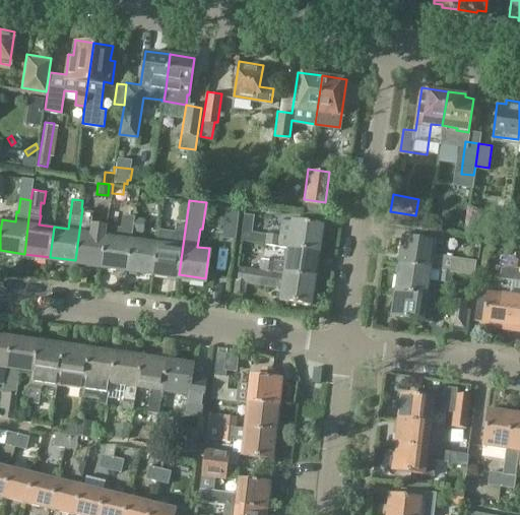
[(239,207),(225,205),(222,230),(236,232),(239,207)]
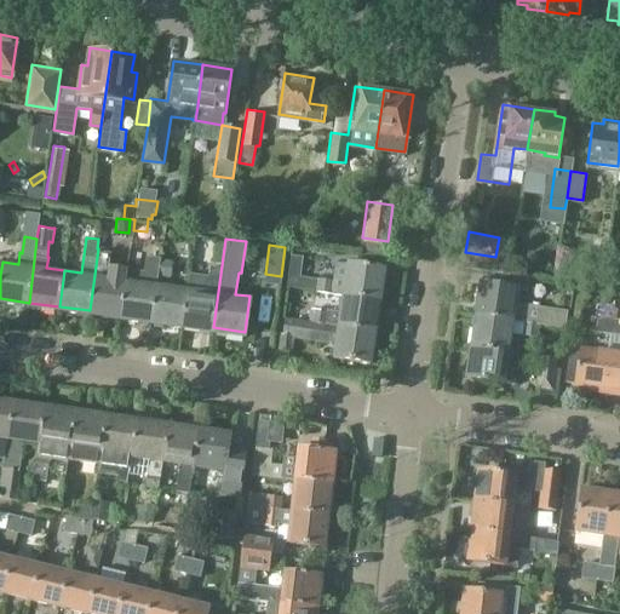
[(90,310),(121,315),(127,268),(127,267),(108,264),(110,250),(98,248),(90,310)]
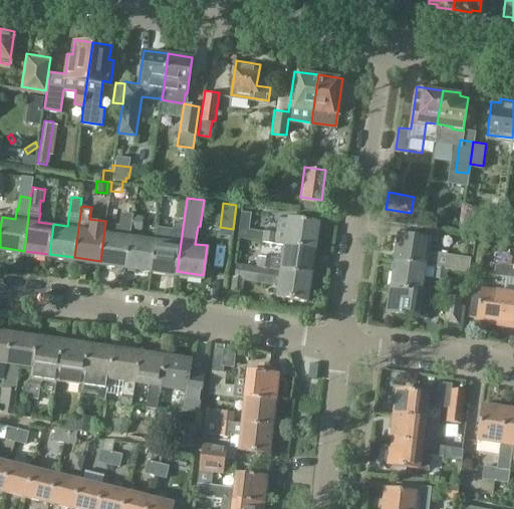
[(100,261),(125,264),(130,235),(131,226),(133,213),(122,211),(120,224),(105,222),(100,261)]
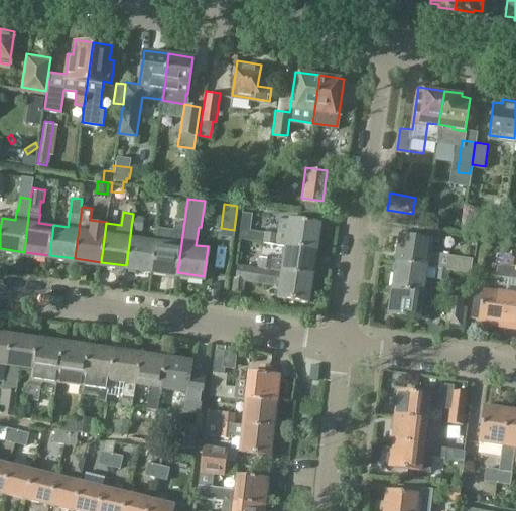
[(133,214),(131,227),(142,229),(144,215),(133,214)]
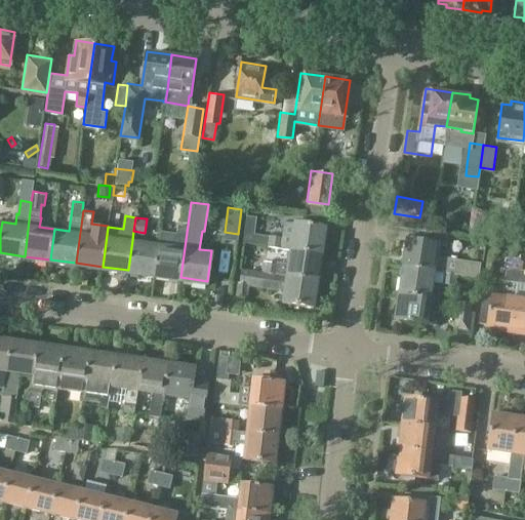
[(242,240),(244,241),(291,248),(323,251),(327,225),(318,224),(303,221),(296,220),(295,222),(284,220),(281,235),(254,231),(243,230),(242,240)]
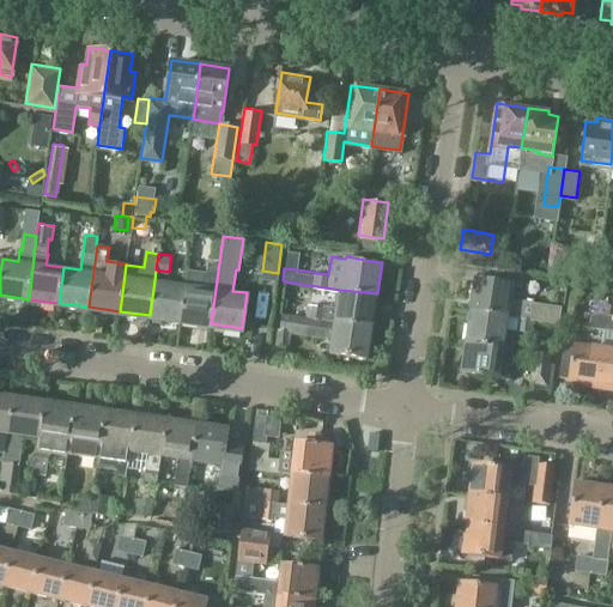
[(180,320),(211,323),(219,262),(206,261),(204,275),(186,273),(184,284),(180,320)]
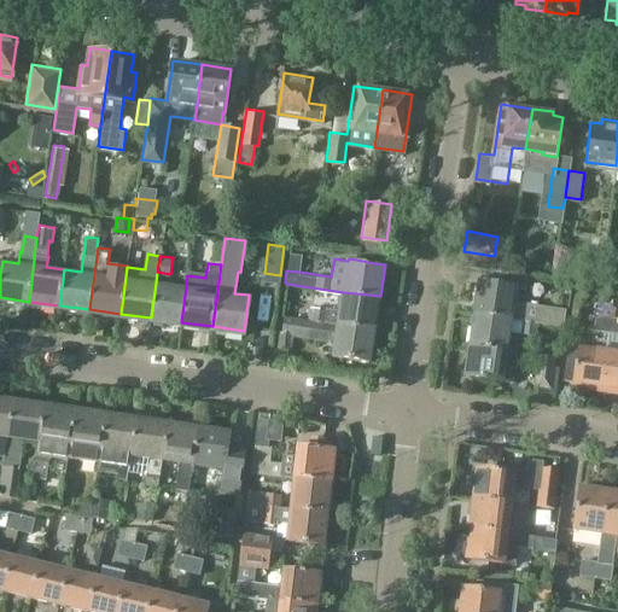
[(476,310),(476,312),(512,318),(522,319),(538,321),(563,325),(565,307),(524,301),(524,302),(514,301),(517,286),(525,287),(528,272),(493,268),(491,280),(481,279),(476,310)]
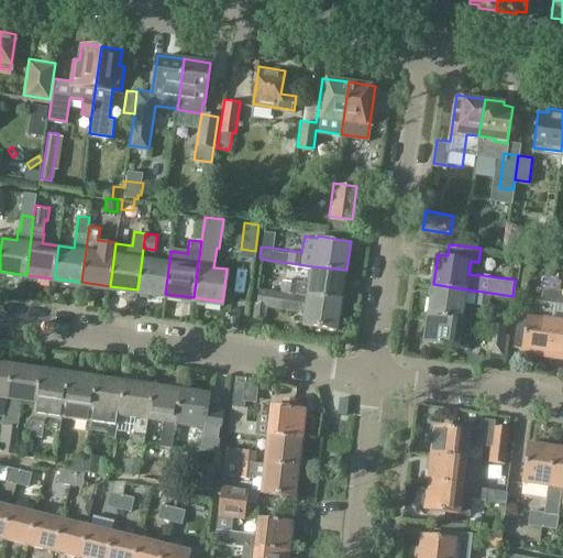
[(138,290),(165,294),(169,261),(153,259),(142,258),(138,290)]
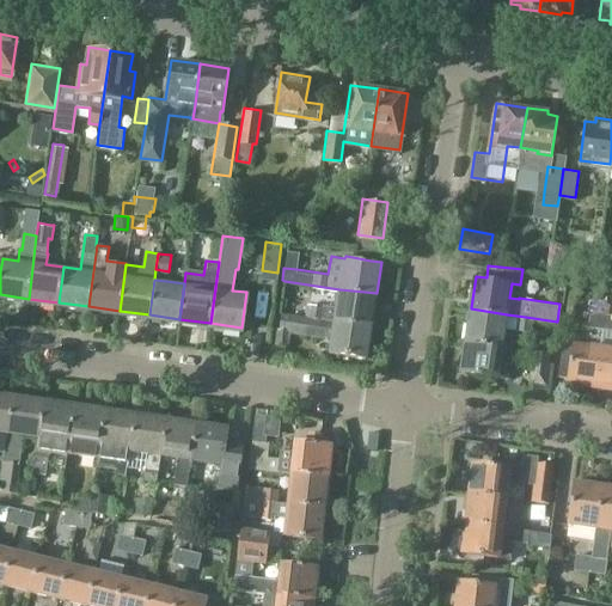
[(306,301),(305,314),(372,323),(377,293),(340,289),(337,306),(325,304),(325,305),(306,301)]
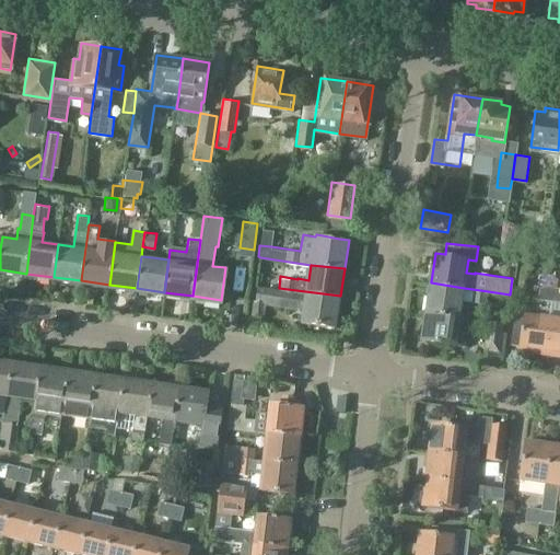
[(431,282),(427,309),(459,314),(462,299),(464,288),(431,282)]
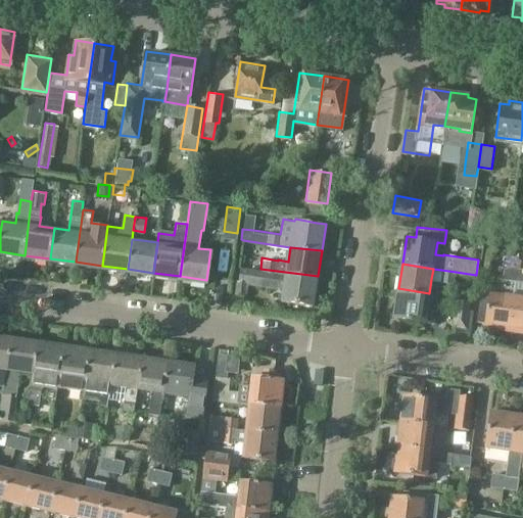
[(502,278),(515,280),(517,267),(504,265),(502,278)]
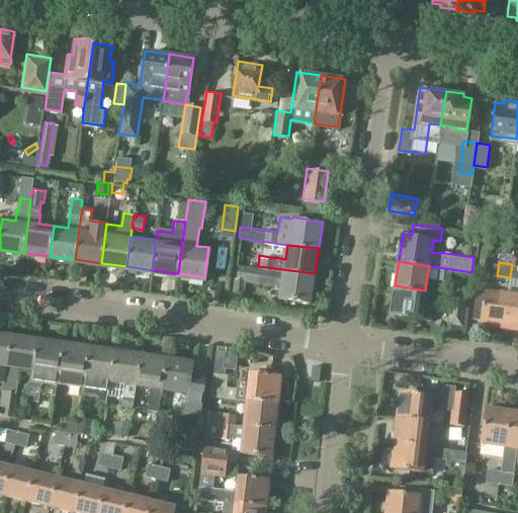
[(234,276),(232,289),(234,290),(243,291),(245,279),(281,285),(280,294),(311,300),(315,273),(258,266),(239,263),(237,276),(234,276)]
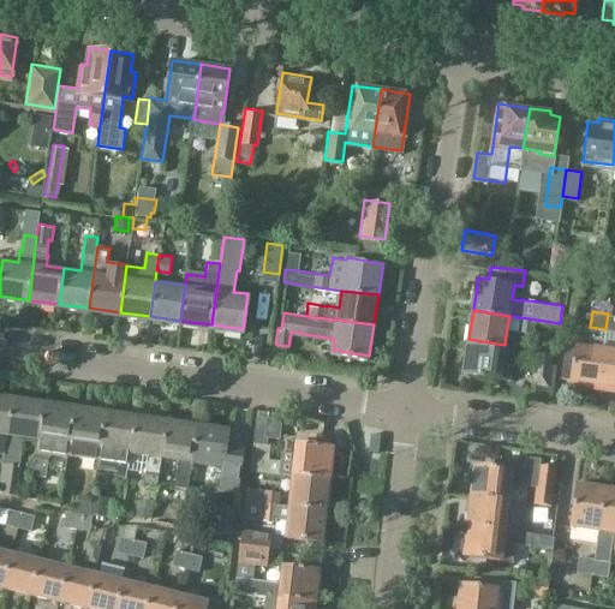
[(533,332),(536,320),(519,317),(518,329),(533,332)]
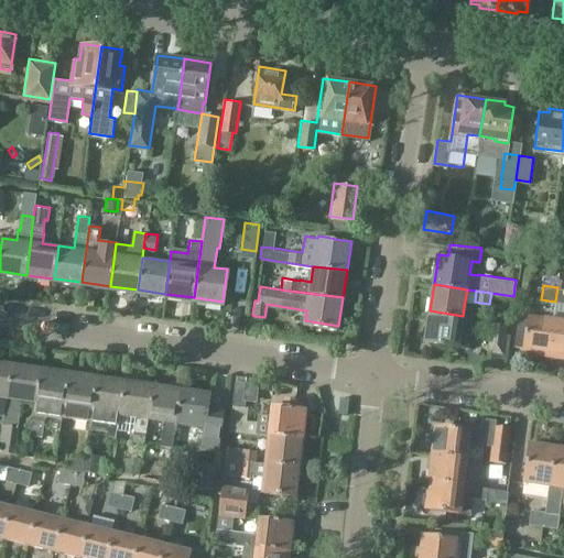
[(430,310),(425,339),(468,346),(473,318),(463,317),(463,316),(430,310)]
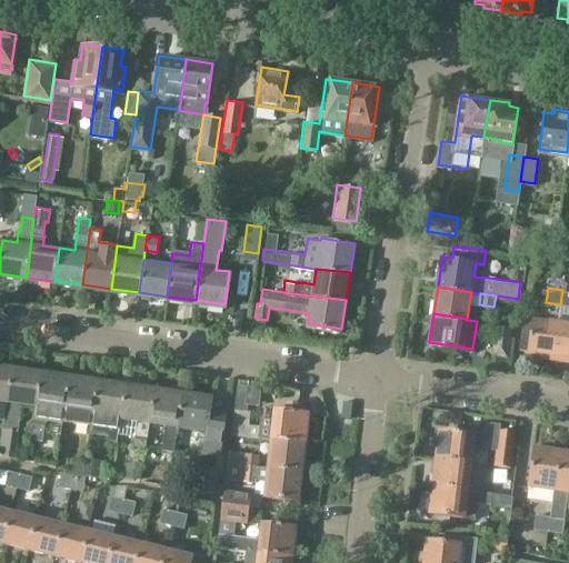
[(523,315),(522,323),(531,324),(528,351),(552,354),(558,320),(532,315),(532,317),(523,315)]
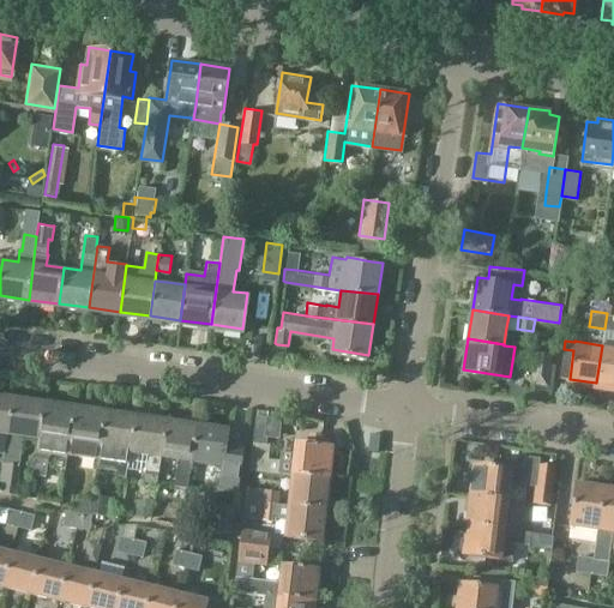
[(613,385),(613,347),(602,345),(596,383),(613,385)]
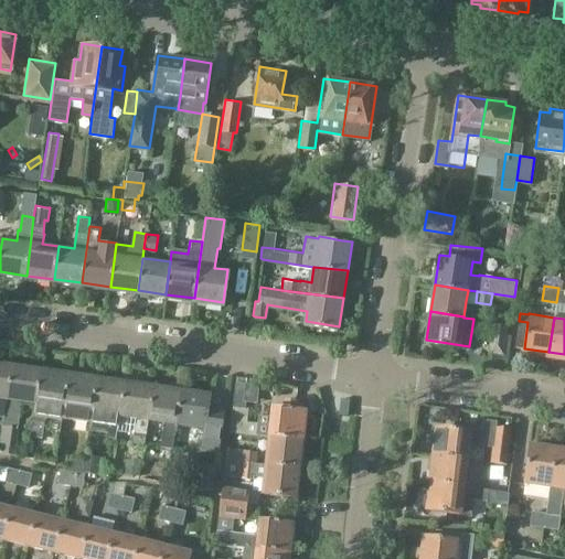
[(508,324),(493,322),(489,351),(503,353),(508,324)]
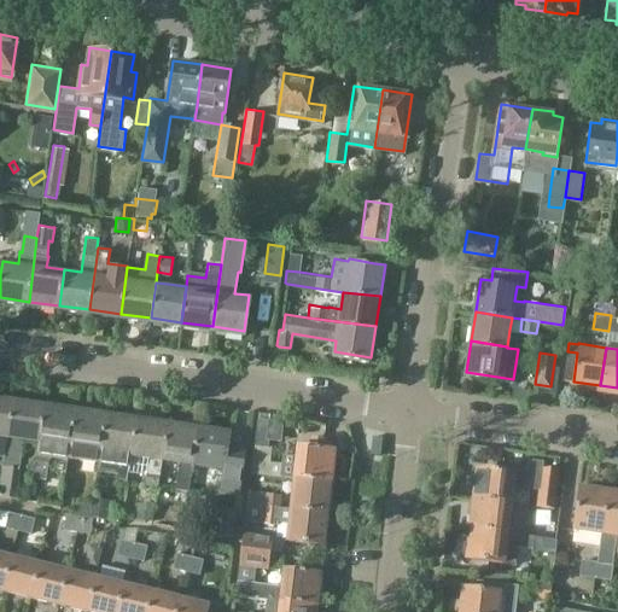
[(0,435),(7,437),(13,396),(0,394),(0,435)]
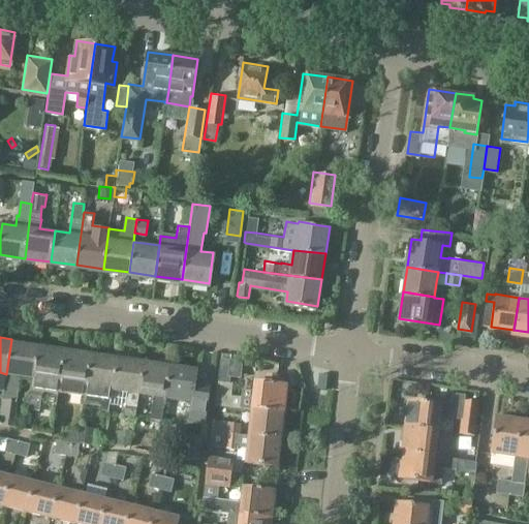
[(0,410),(0,422),(13,425),(17,399),(16,399),(20,376),(32,377),(37,343),(11,339),(6,374),(0,410)]
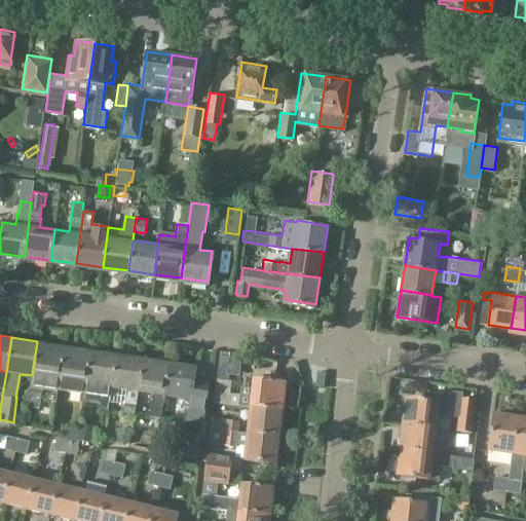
[(32,375),(28,405),(38,406),(41,388),(42,388),(43,377),(59,379),(63,345),(37,341),(32,375)]
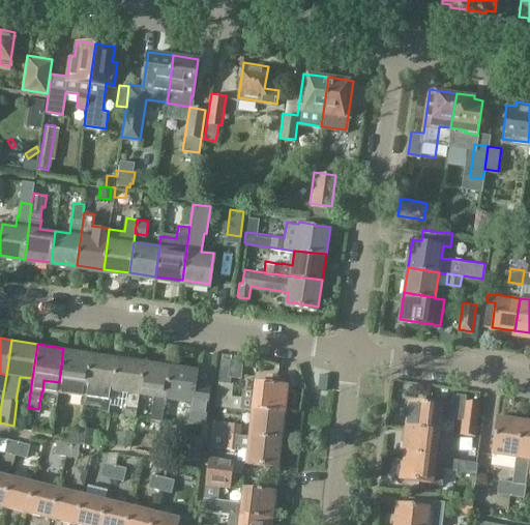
[(57,391),(84,396),(90,352),(63,348),(59,382),(57,391)]
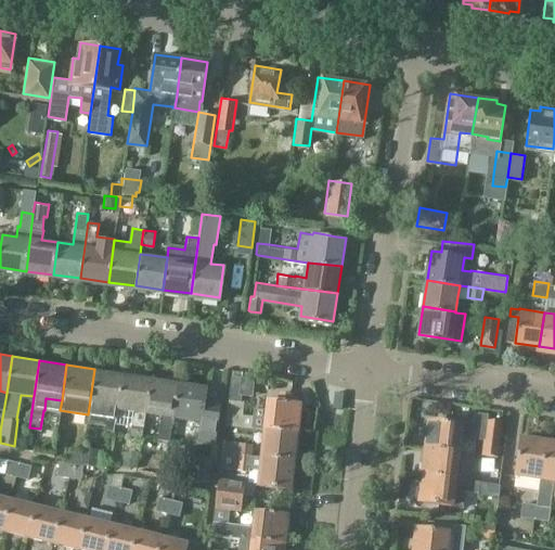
[(94,369),(88,414),(115,419),(117,409),(123,373),(94,369)]
